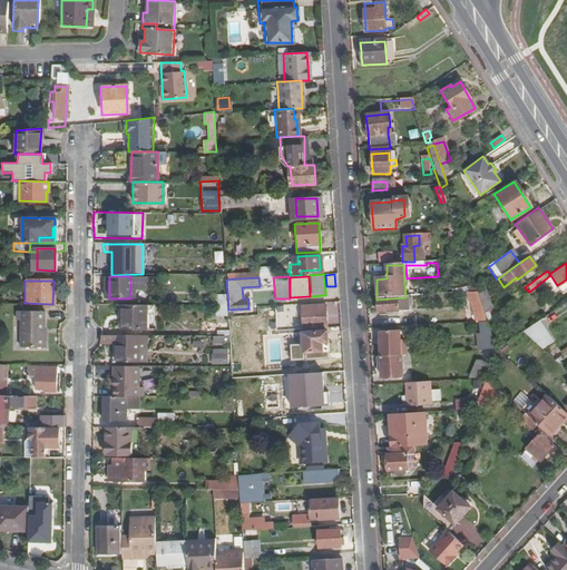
[(477,294),(485,317),(489,314),(494,311),(491,307),(489,308),(482,290),(477,294)]
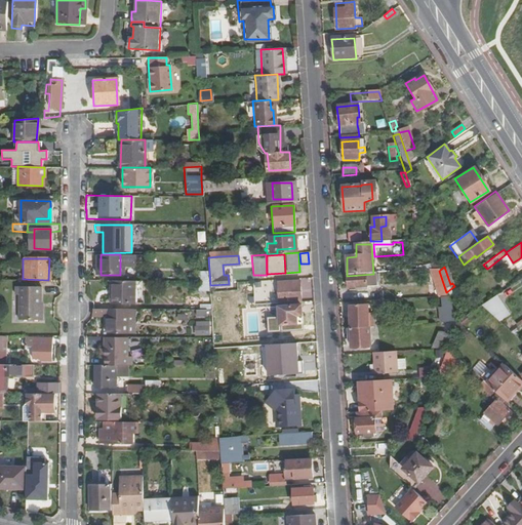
[(197,271),(197,291),(207,291),(207,272),(197,271)]
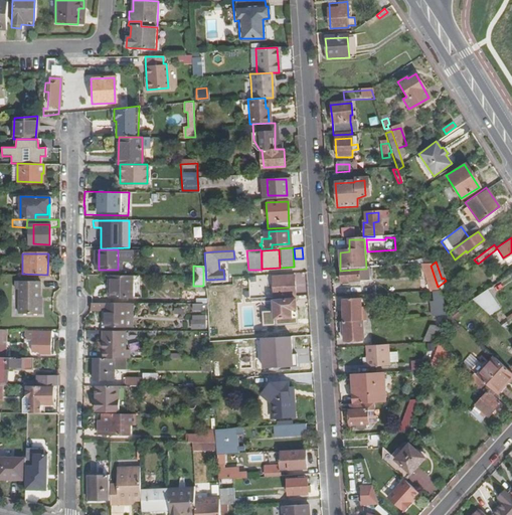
[(423,266),(421,267),(430,294),(440,294),(438,287),(431,266),(423,266)]
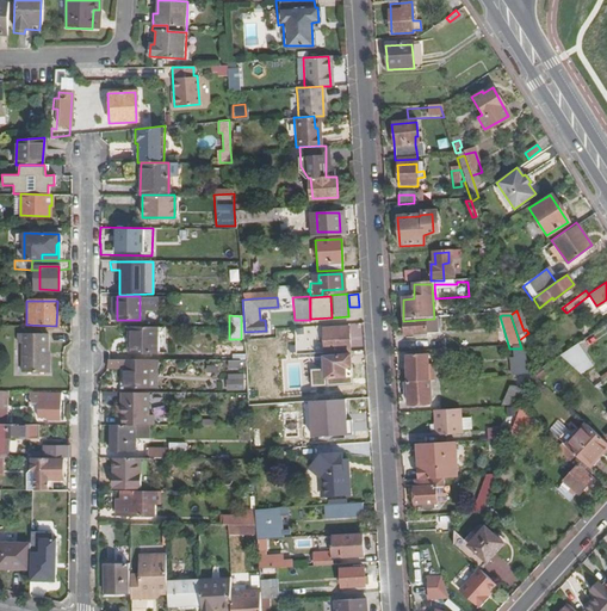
[(437,335),(435,319),(434,319),(403,321),(404,337),(437,335)]
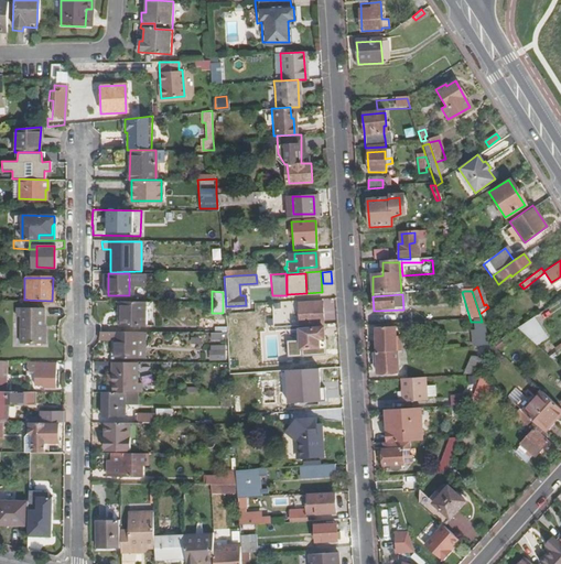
[(143,301),(119,301),(118,324),(143,324),(143,301)]
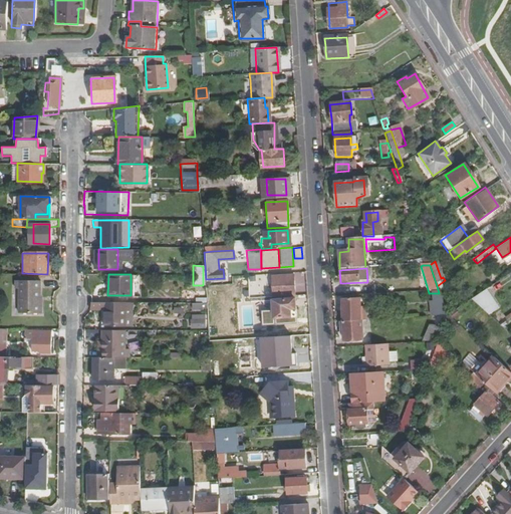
[(272,296),(293,295),(292,275),(271,276),(272,296)]
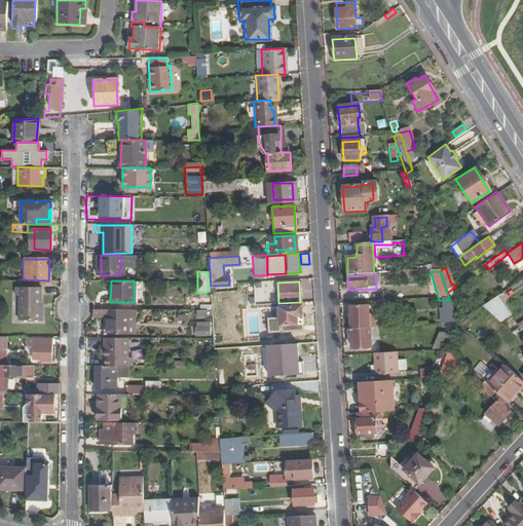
[(37,321),(38,303),(38,287),(11,287),(12,296),(15,296),(15,320),(37,321)]
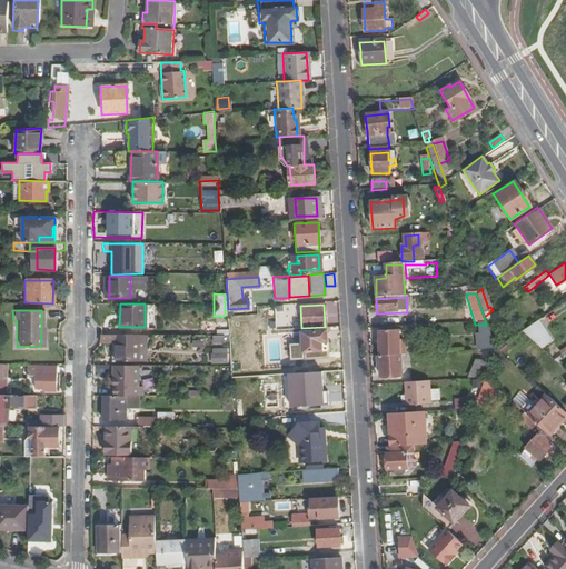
[(494,321),(488,313),(484,317),(486,325),(487,327),(494,321)]
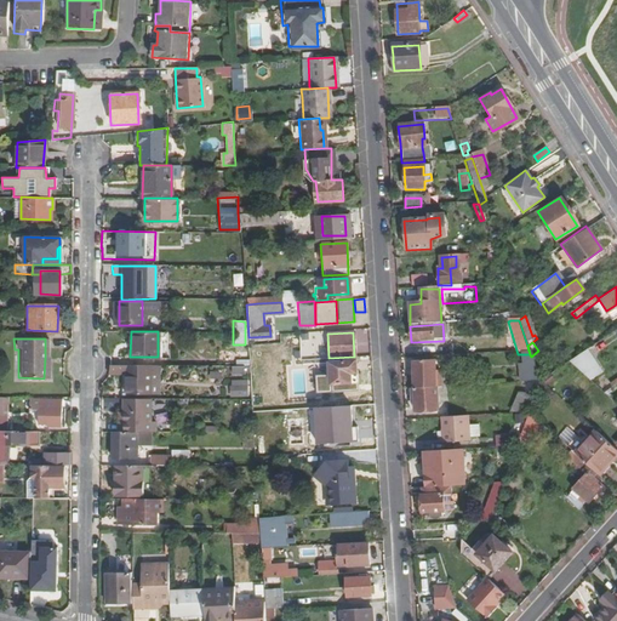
[(578,369),(586,380),(599,371),(587,353),(571,363),(577,370),(578,369)]
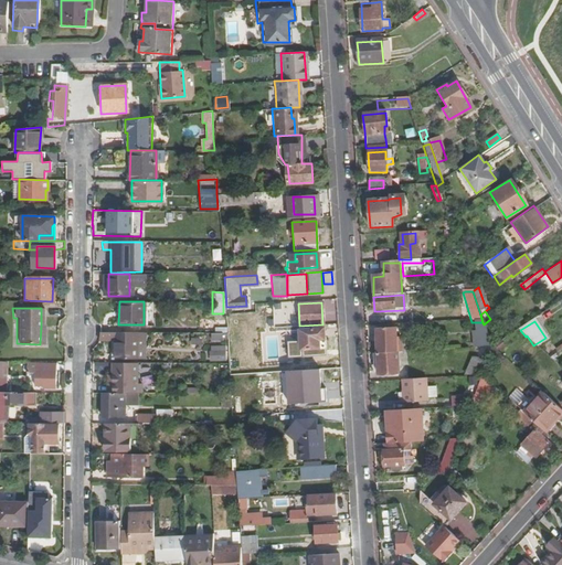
[(300,356),(325,355),(322,329),(299,330),(300,356)]
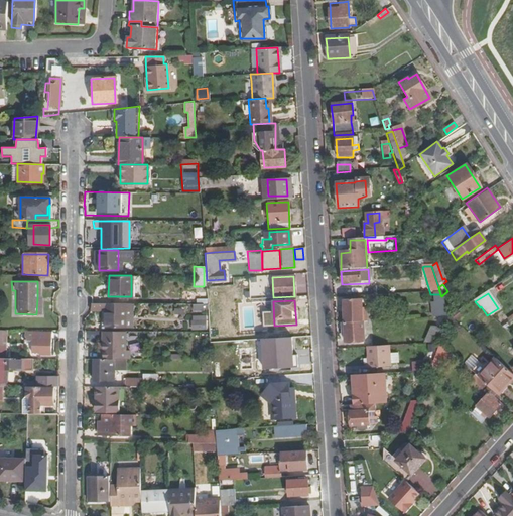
[(343,300),(344,324),(362,323),(361,300),(343,300)]
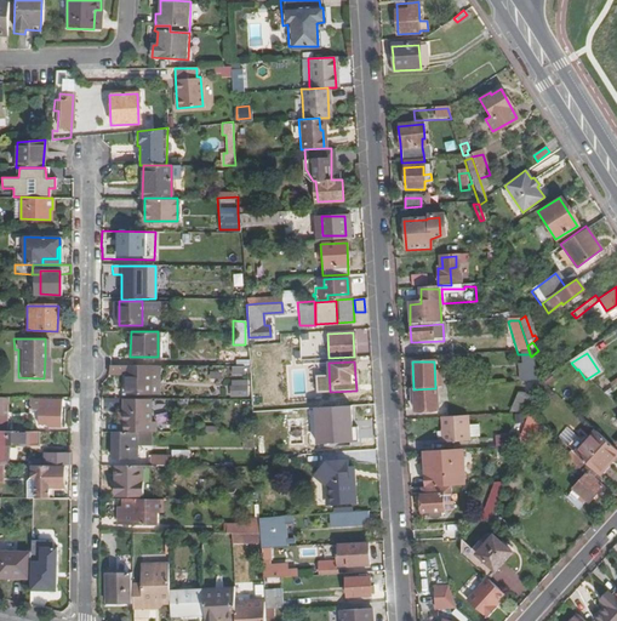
[(126,372),(126,393),(152,393),(152,374),(147,374),(147,365),(127,365),(126,372)]
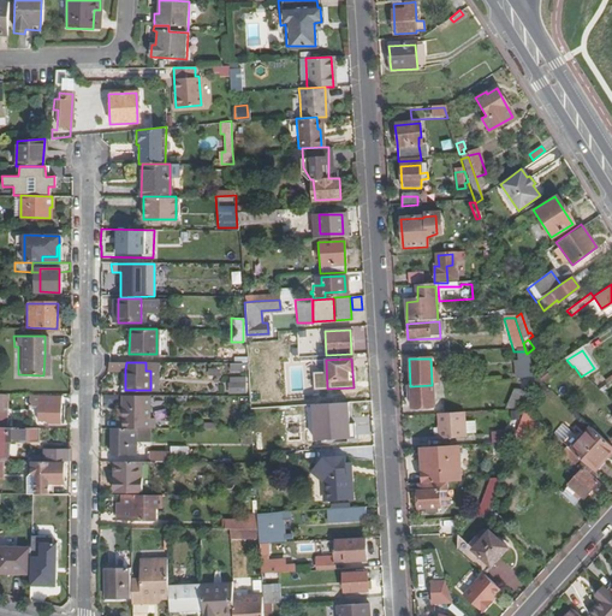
[(440,385),(452,384),(451,371),(449,371),(447,374),(439,374),(440,385)]
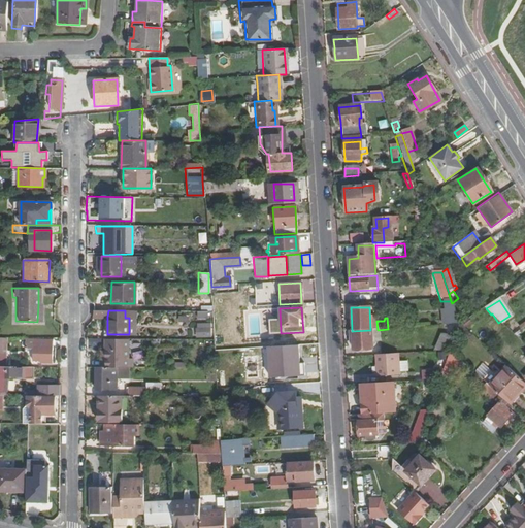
[(372,351),(371,330),(370,330),(352,331),(354,351),(372,351)]
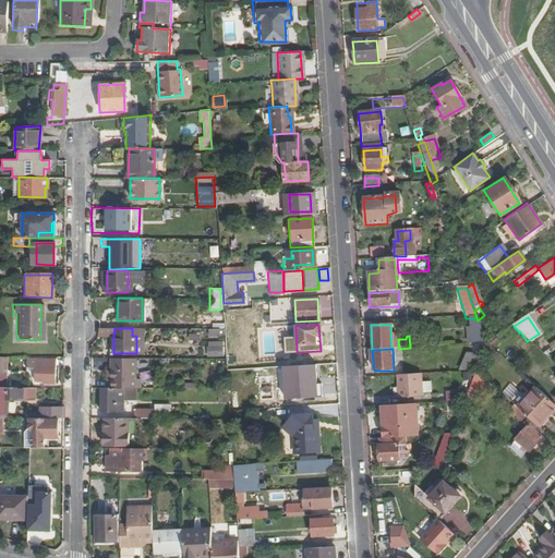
[(465,351),(458,367),(473,373),(479,355),(465,351)]
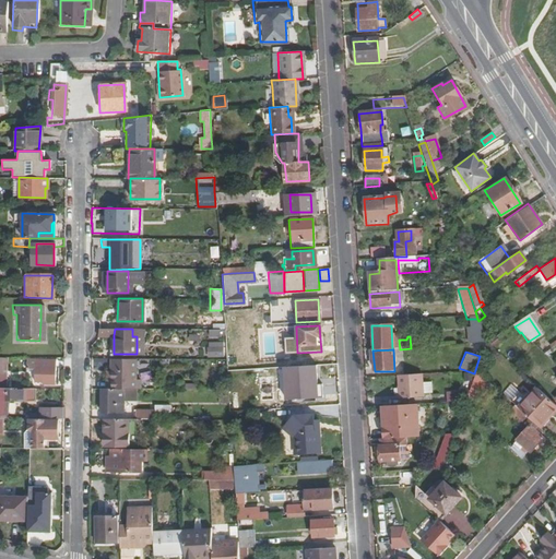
[(109,358),(110,371),(110,378),(106,379),(106,389),(122,389),(140,389),(139,379),(135,379),(134,358),(109,358)]
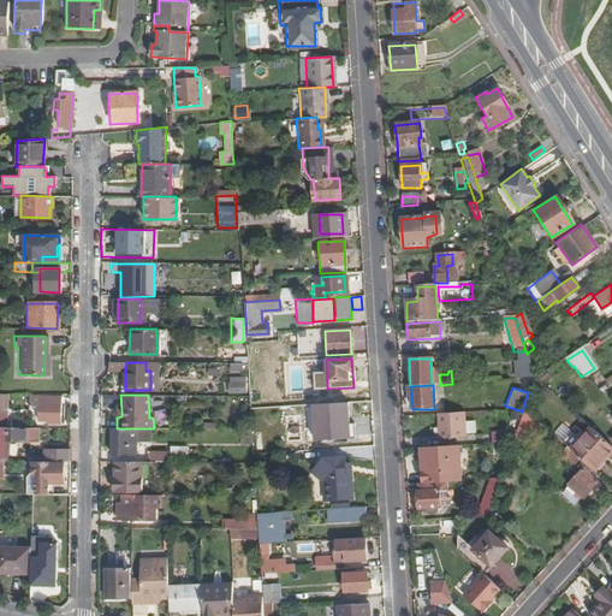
[(53,424),(59,424),(60,396),(29,396),(29,407),(37,407),(37,420),(52,421),(53,424)]
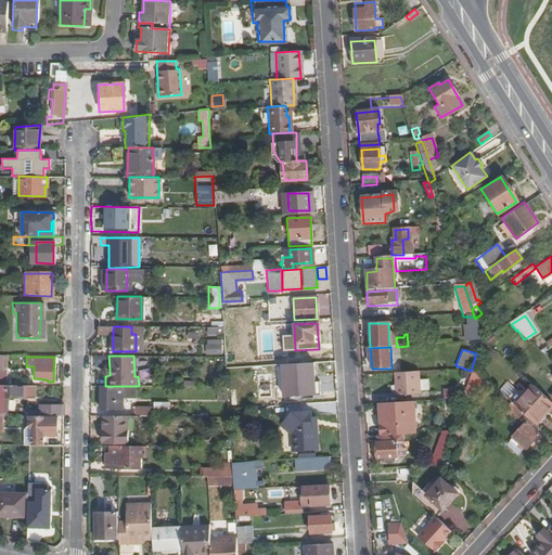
[(419,396),(419,394),(418,382),(418,374),(394,374),(395,387),(395,392),(395,397),(419,396)]
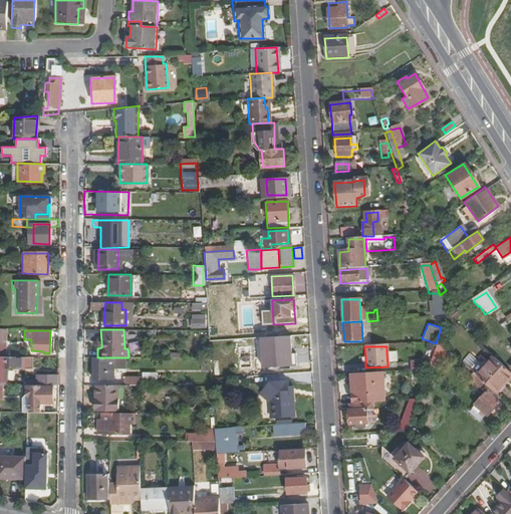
[(294,348),(281,348),(282,373),(295,373),(294,348)]
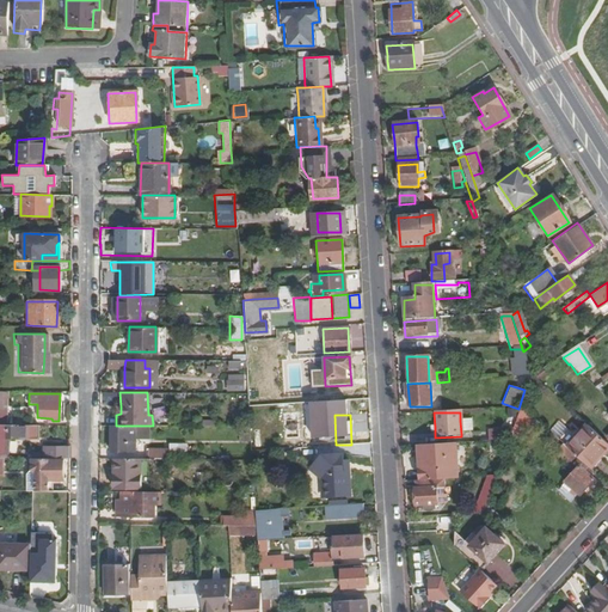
[(471,421),(460,421),(461,434),(472,433),(471,421)]
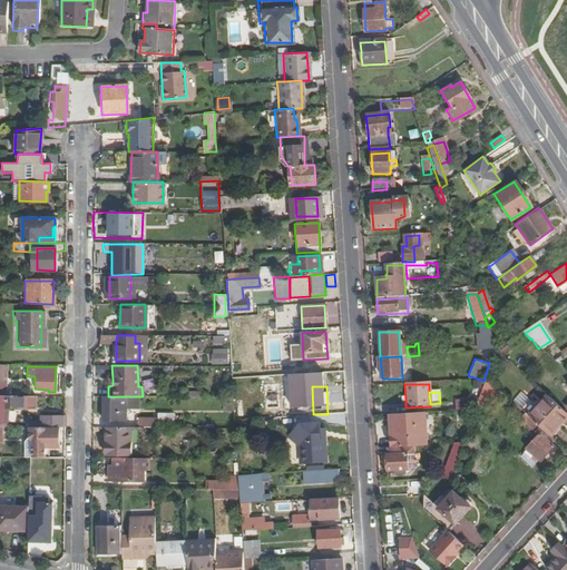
[(25,396),(0,395),(0,426),(7,426),(7,409),(25,409),(35,409),(35,396),(25,396)]
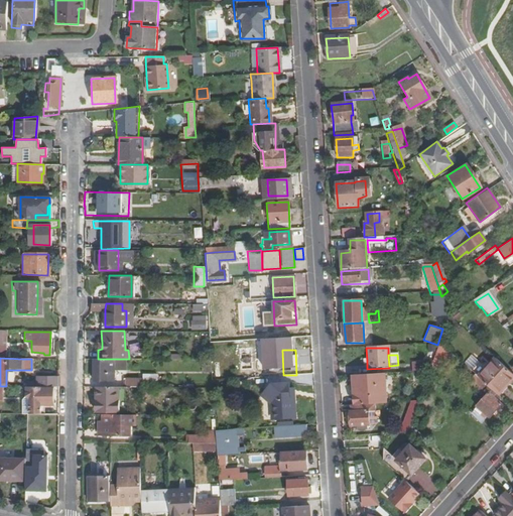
[(113,379),(113,359),(98,359),(93,359),(93,379),(113,379)]
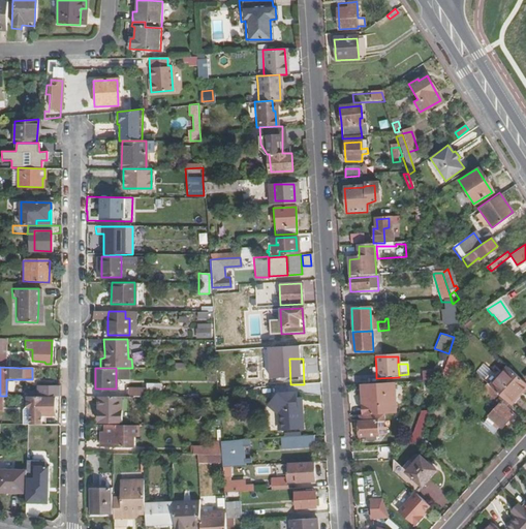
[(505,403),(506,404),(517,393),(519,395),(525,385),(506,368),(488,387),(498,397),(505,403)]
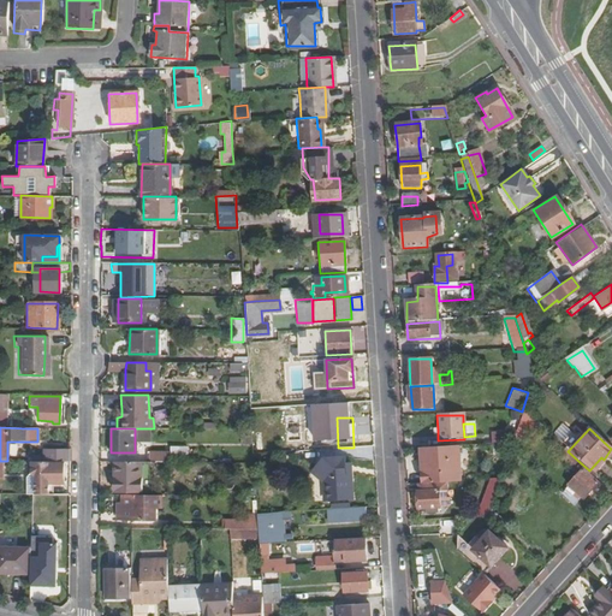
[(492,434),(492,446),(512,445),(517,433),(492,434)]
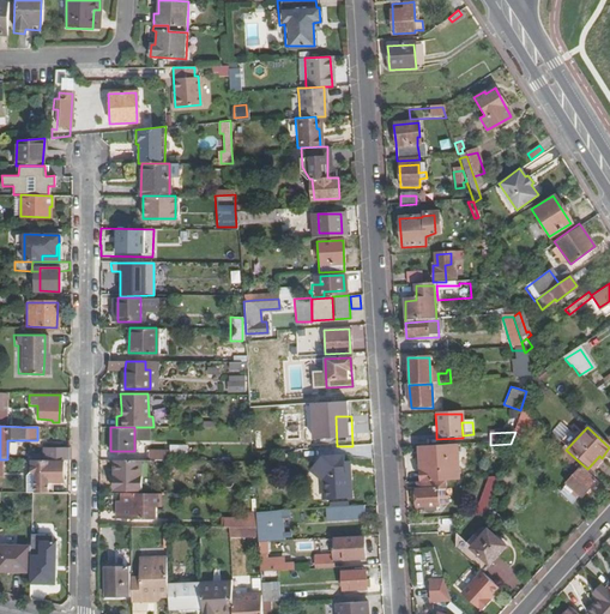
[(563,447),(562,445),(556,451),(574,465),(578,461),(566,450),(563,447)]
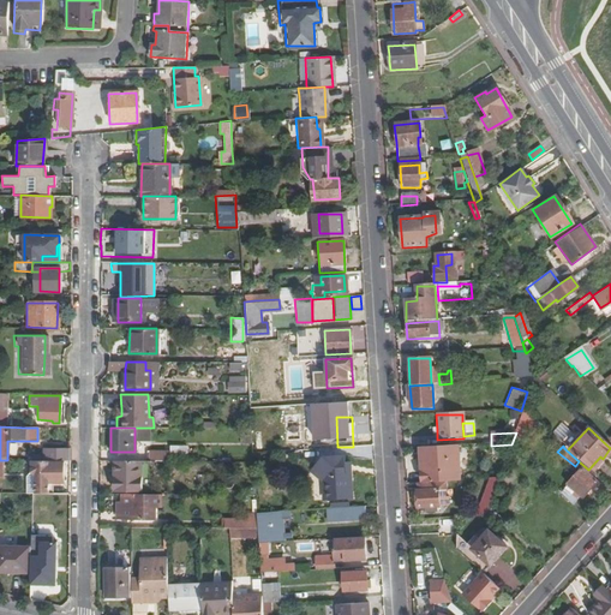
[(457,447),(425,448),(425,458),(419,458),(420,483),(438,482),(459,481),(457,447)]
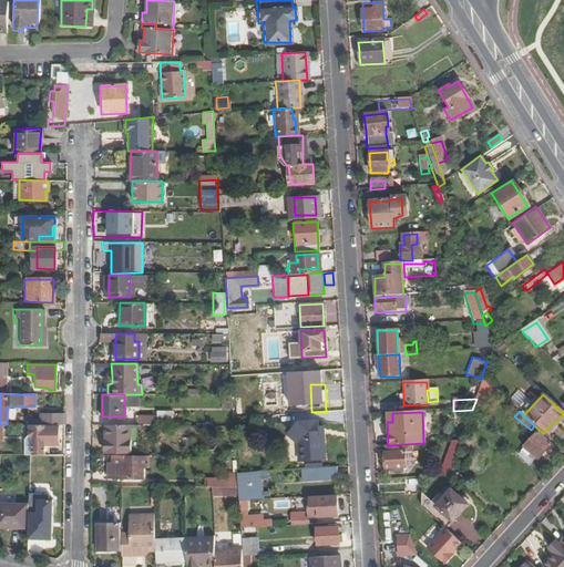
[(43,425),(62,425),(63,414),(43,414),(43,425)]
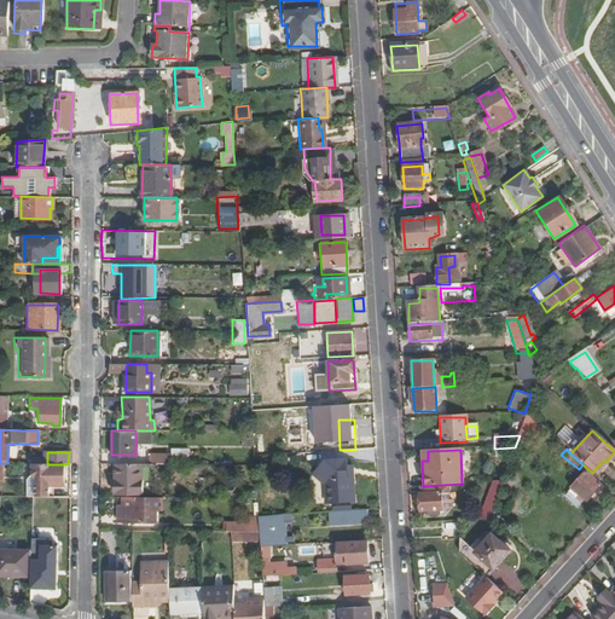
[(149,452),(149,463),(169,464),(169,453),(149,452)]
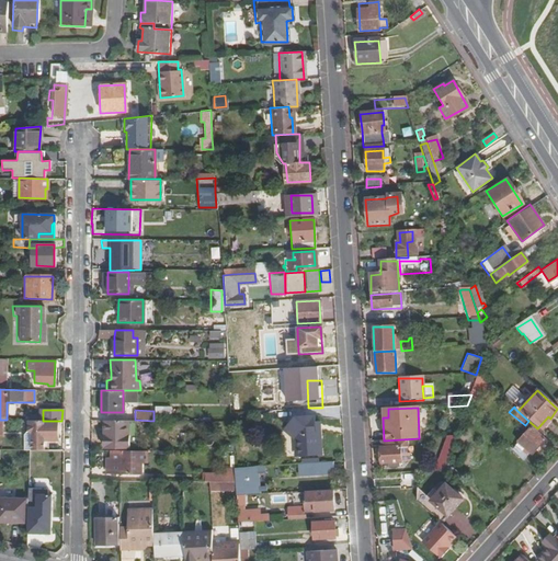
[(321,453),(320,427),(312,427),(311,416),(295,416),(285,427),(296,437),(297,454),(321,453)]
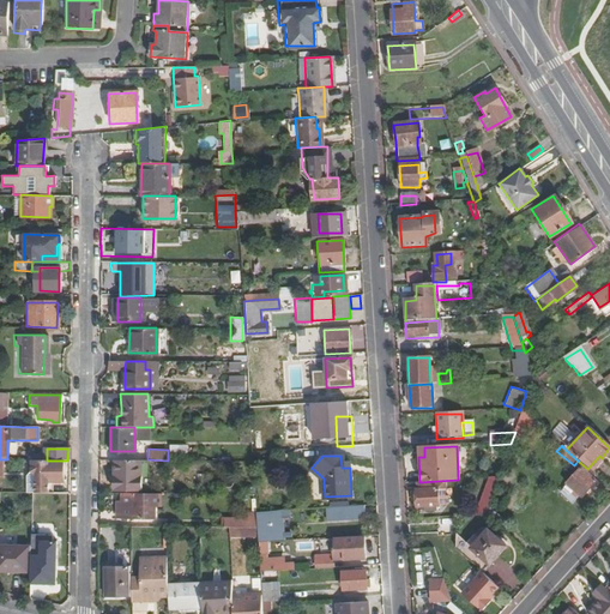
[(47,462),(47,461),(29,461),(29,470),(32,476),(32,482),(44,482),(61,482),(61,462),(47,462)]
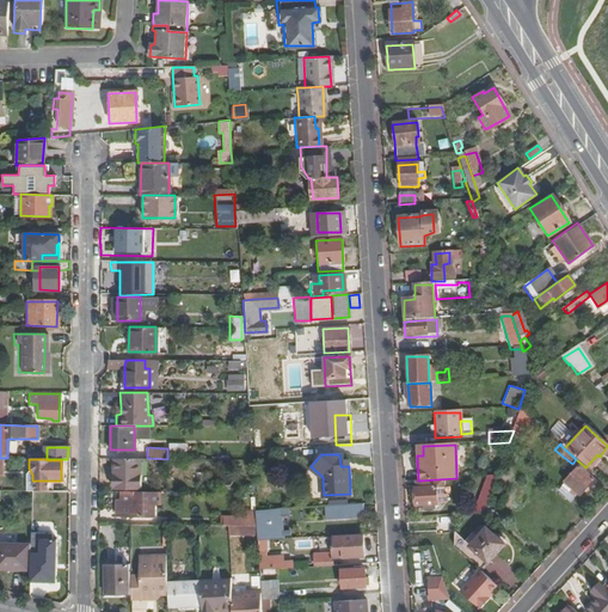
[(112,488),(139,488),(139,464),(112,463),(112,488)]
